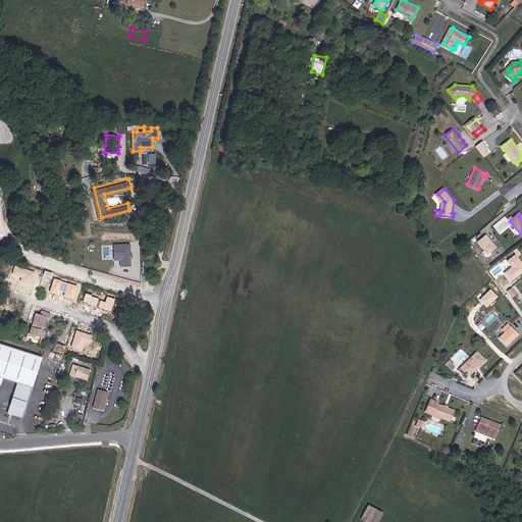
[(501,233),(511,224),(504,215),(493,225),(501,233)]
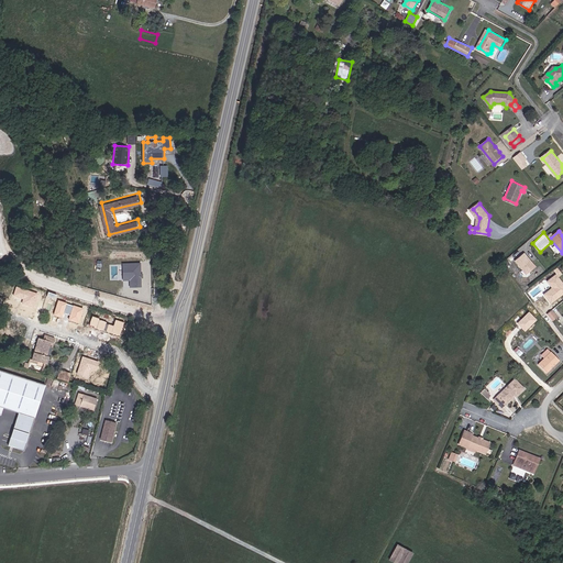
[(537,267),(525,252),(514,261),(526,276),(537,267)]
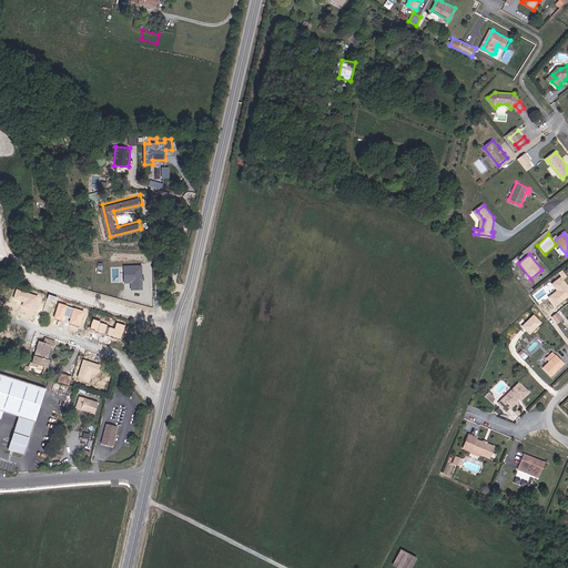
[(143,265),(124,265),(124,283),(131,283),(131,290),(143,290),(143,265)]
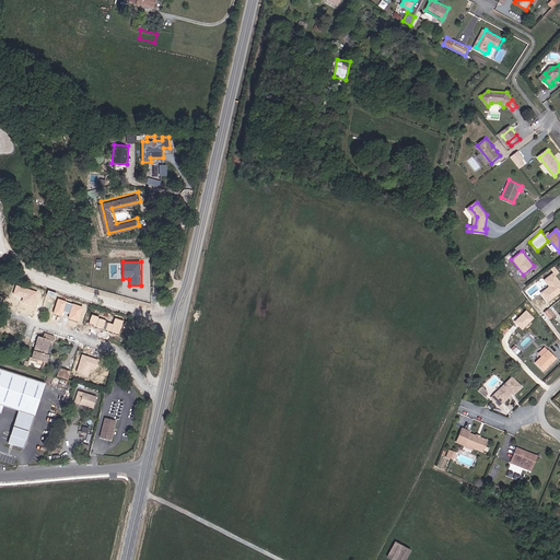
[(559,292),(559,281),(552,273),(544,280),(549,287),(540,293),(548,303),(559,292)]
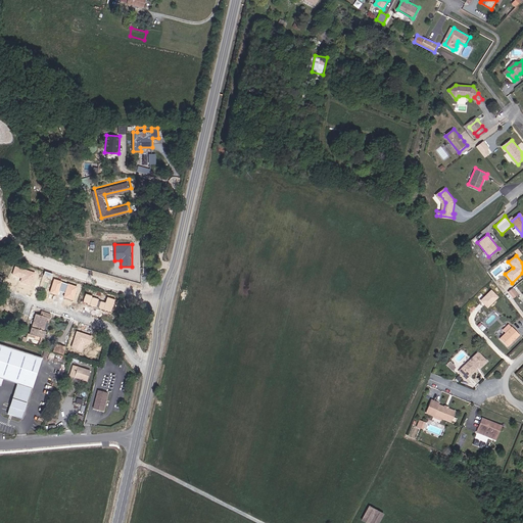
[(520,294),(515,288),(511,291),(516,297),(520,294)]
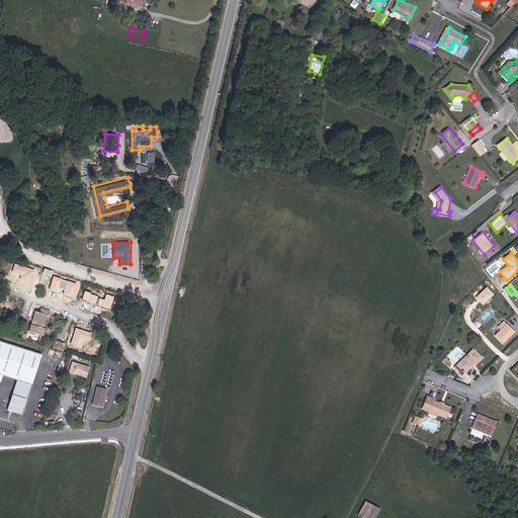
[(495,294),(487,287),(477,297),(484,306),(495,294)]
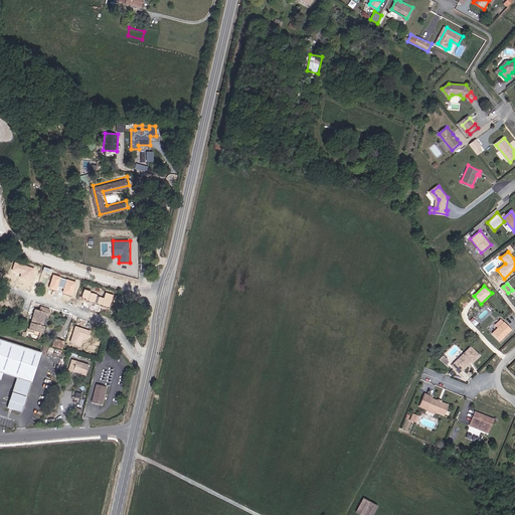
[(40,311),(49,314),(51,307),(42,305),(40,311)]
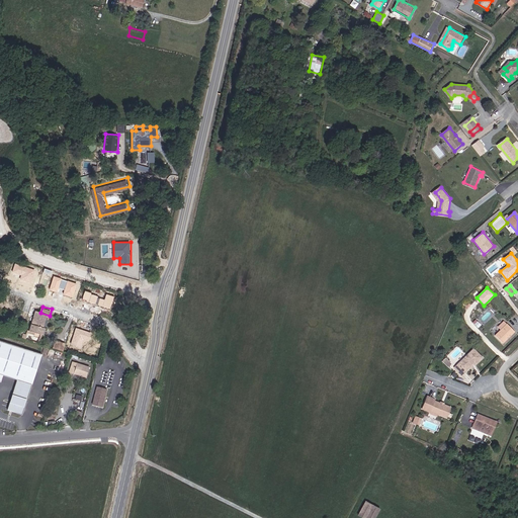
[(40,313),(34,311),(29,330),(45,335),(48,327),(44,326),(47,317),(49,318),(50,316),(40,313)]
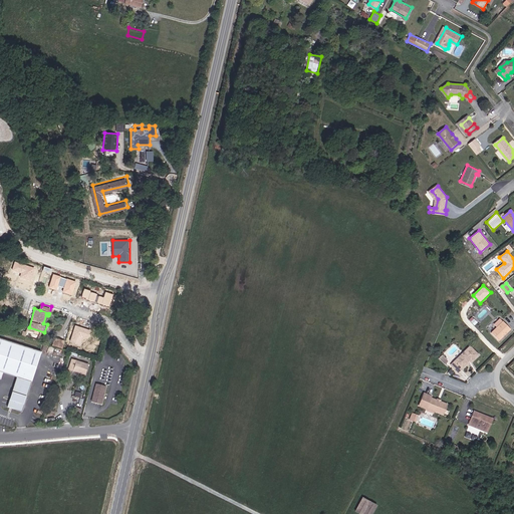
[(494,324),(496,326),(491,333),(499,340),(511,326),(503,319),(502,320),(499,318),(494,324)]
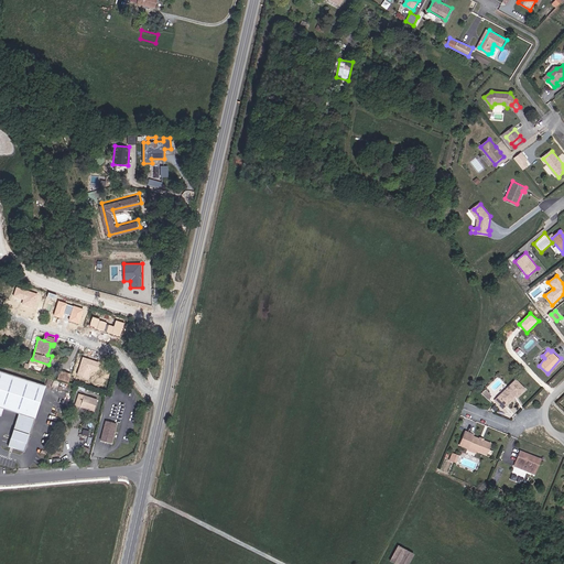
[(4,408),(20,412),(14,430),(32,434),(46,384),(0,370),(0,415),(1,416),(4,408)]
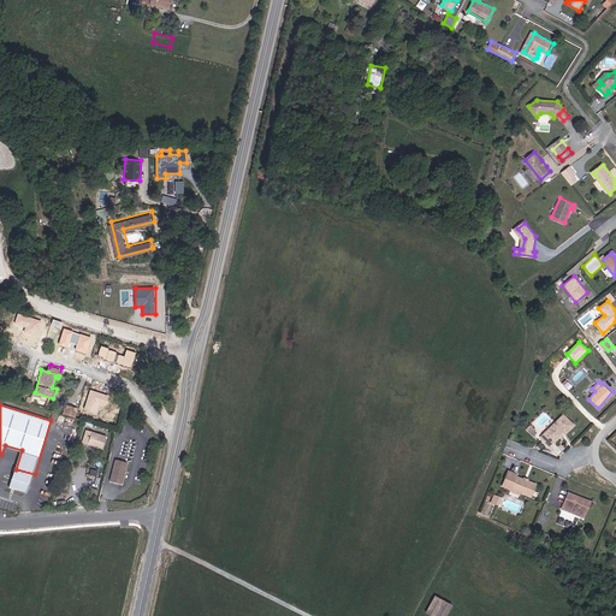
[(76,419),(78,410),(66,407),(64,416),(76,419)]
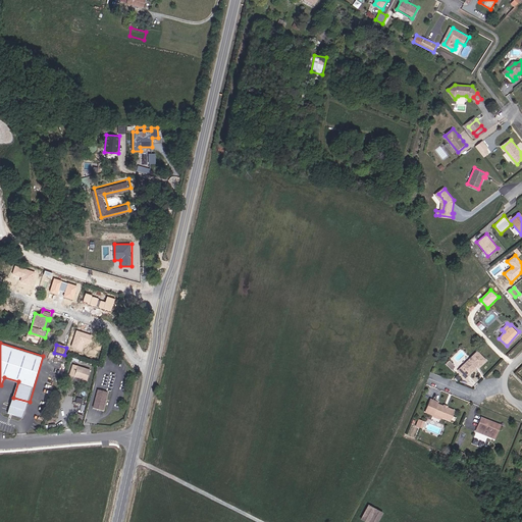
[(485,359),(477,352),(460,370),(467,376),(476,366),(478,368),(485,359)]
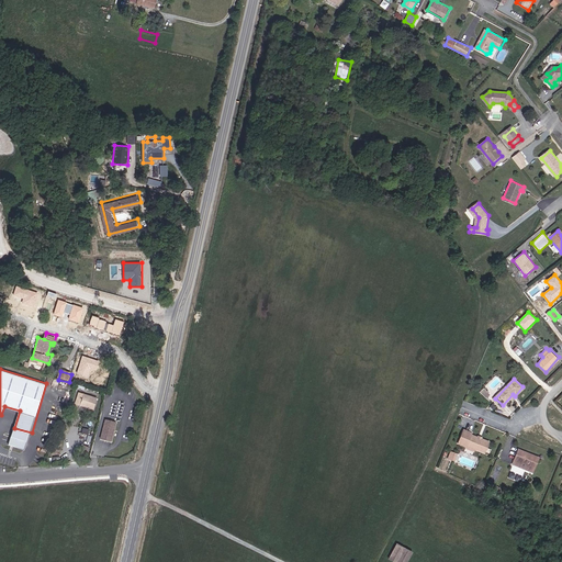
[(101,398),(82,392),(79,404),(98,409),(101,398)]
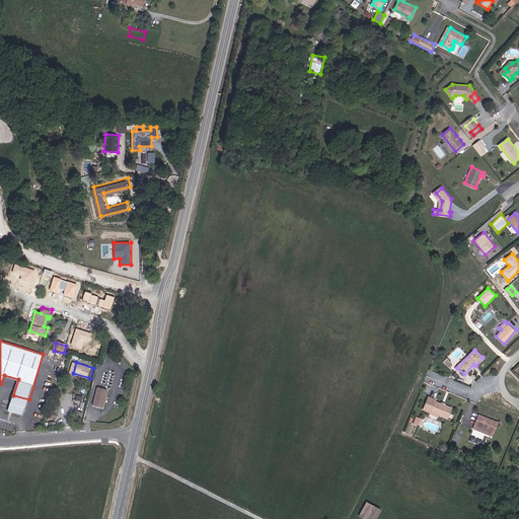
[(97,386),(92,404),(103,408),(108,389),(97,386)]
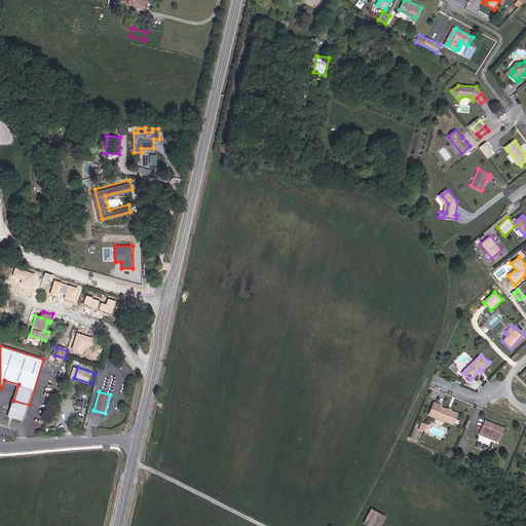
[(30,405),(13,401),(10,415),(26,420),(30,405)]
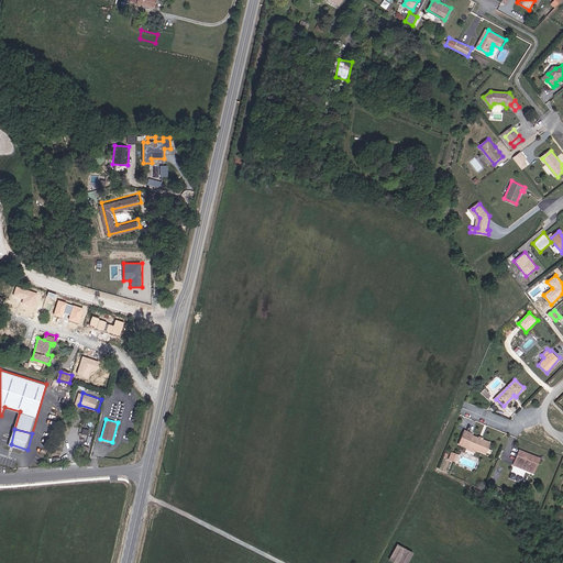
[(473,435),(468,446),(493,455),(494,452),(489,450),(492,442),(473,435)]
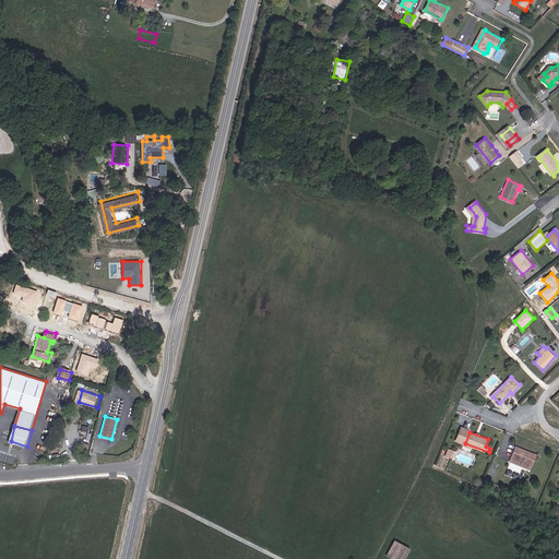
[(80,449),(82,451),(85,452),(90,444),(84,441),(80,449)]
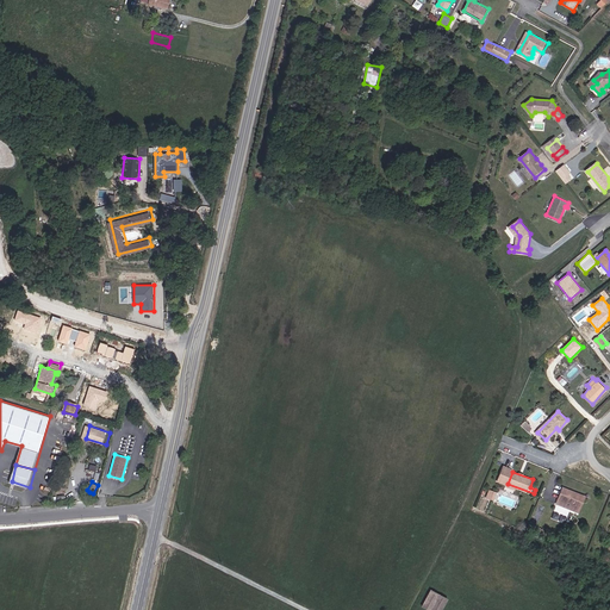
[(564,485),(560,497),(558,504),(572,510),(580,512),(584,503),(583,503),(584,497),(585,493),(574,489),(564,485)]
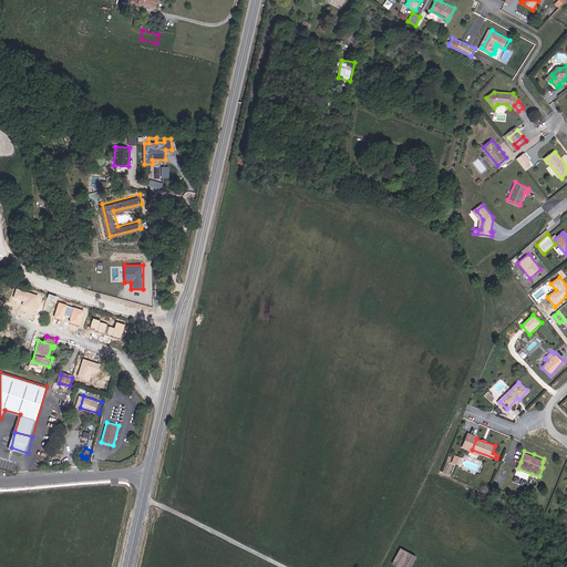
[(452,462),(459,465),(462,456),(454,454),(452,462)]
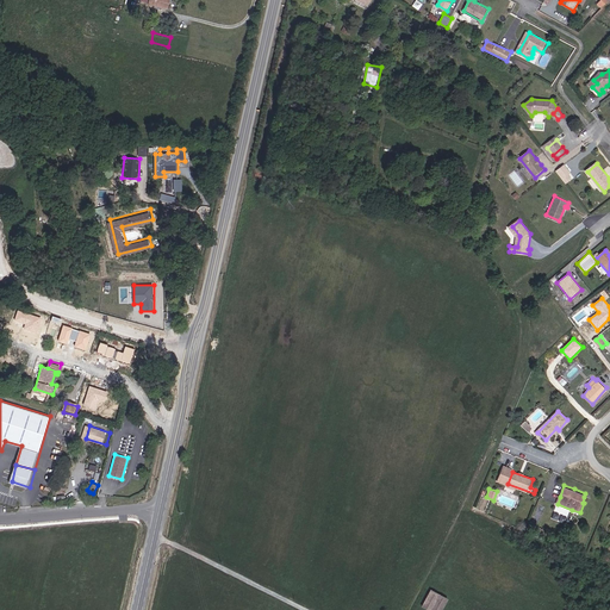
[(555,505),(551,518),(565,523),(568,510),(555,505)]
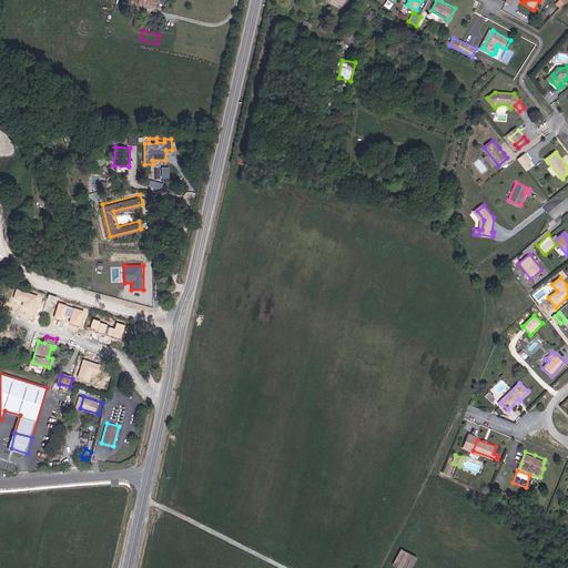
[(421,567),(423,564),(406,557),(401,567),(421,567)]
